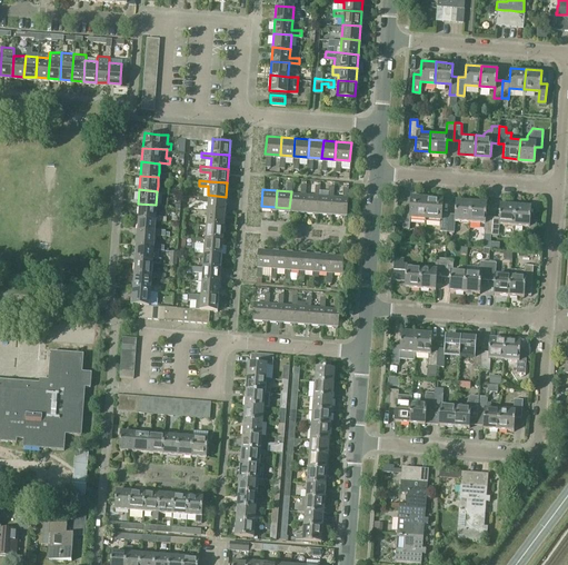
[(289,208),(304,209),(305,191),(291,191),(289,208)]
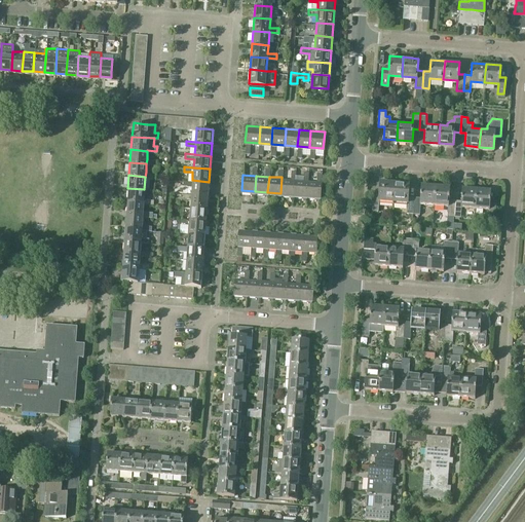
[(295,179),(282,177),(280,193),(293,194),(295,179)]
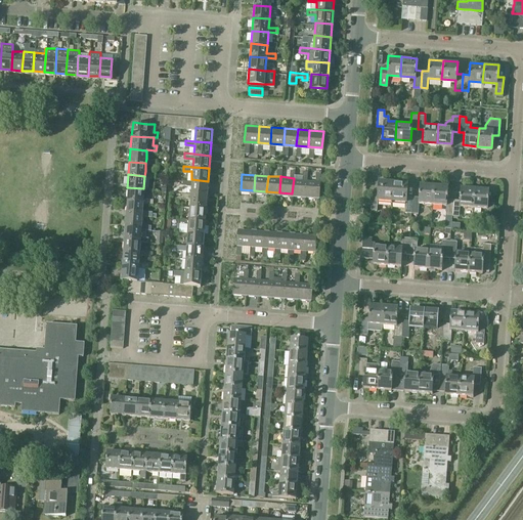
[(306,178),(294,178),(292,193),(305,195),(306,178)]
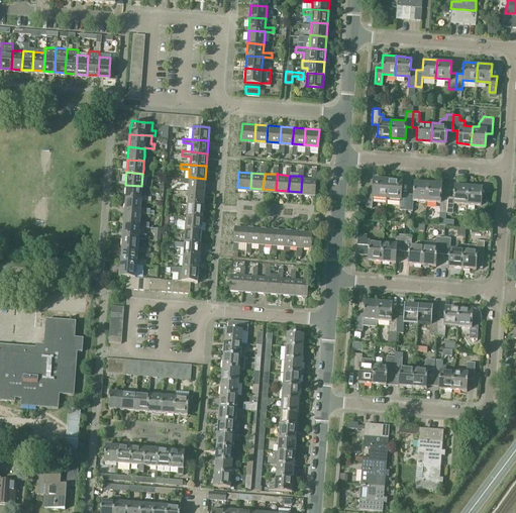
[(315,177),(302,176),(301,192),(314,193),(315,177)]
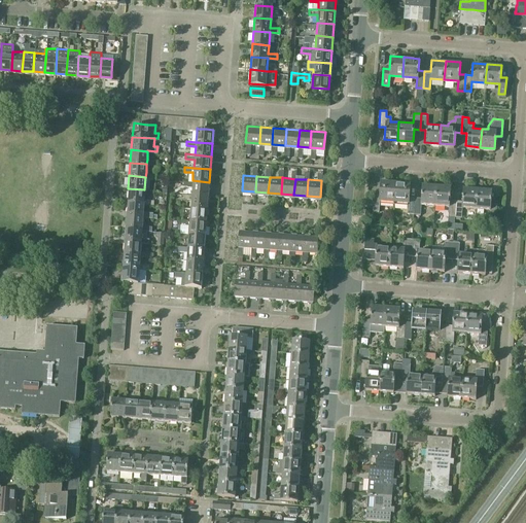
[(393,200),(394,180),(381,179),(380,192),(374,192),(373,208),(378,208),(379,199),(393,200)]
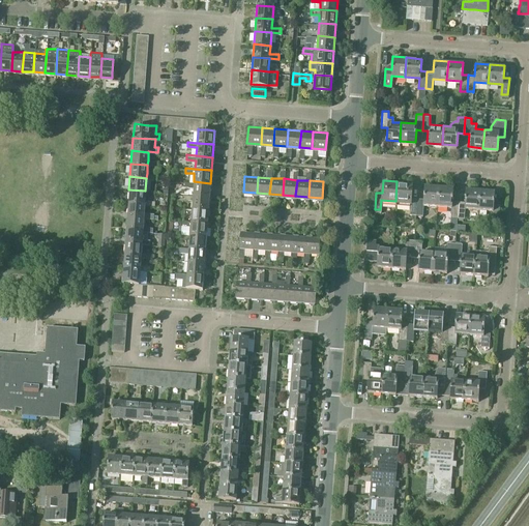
[(210,183),(194,181),(184,181),(183,185),(194,186),(193,195),(209,196),(210,183)]
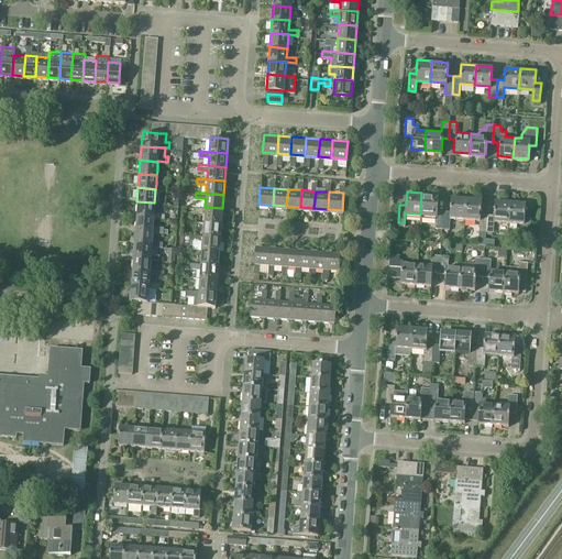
[(437,194),(421,193),(420,214),(436,215),(434,226),(441,226),(442,208),(437,208),(437,194)]
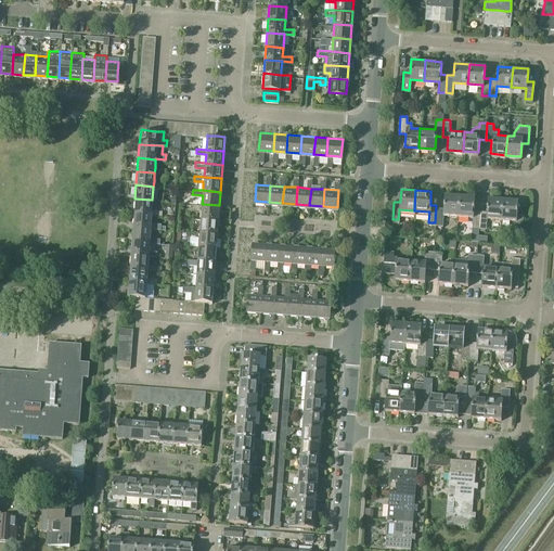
[(458,214),(459,193),(445,192),(443,206),(436,205),(435,222),(442,223),(442,213),(458,214)]
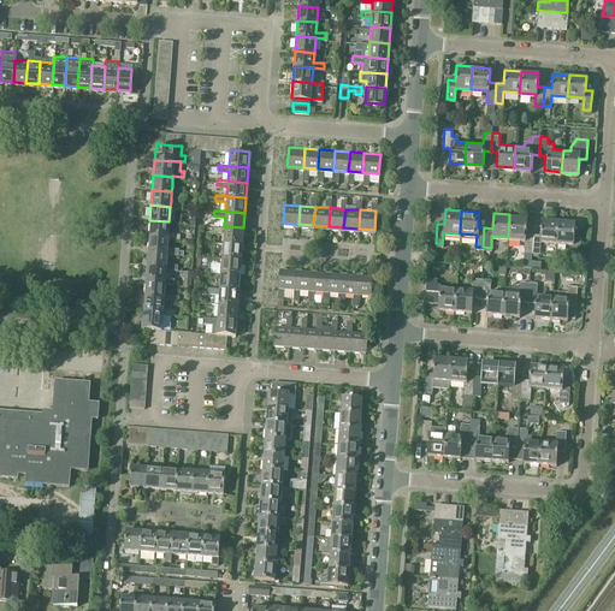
[(524,250),(531,250),(532,231),(526,231),(527,217),(509,214),(508,237),(525,238),(524,250)]
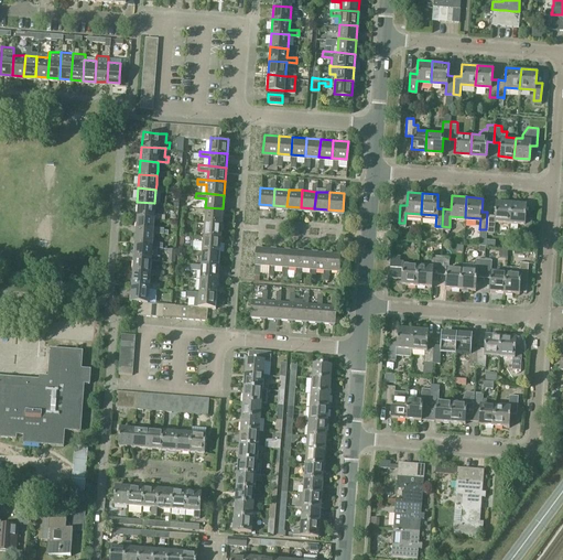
[(487,212),(486,229),(493,230),(494,219),(509,221),(510,201),(495,200),(495,213),(487,212)]
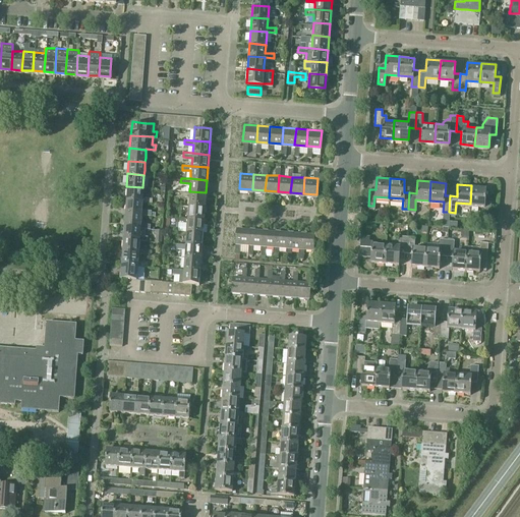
[(471,185),(470,204),(484,205),(483,215),(489,215),(490,198),(484,198),(485,186),(471,185)]
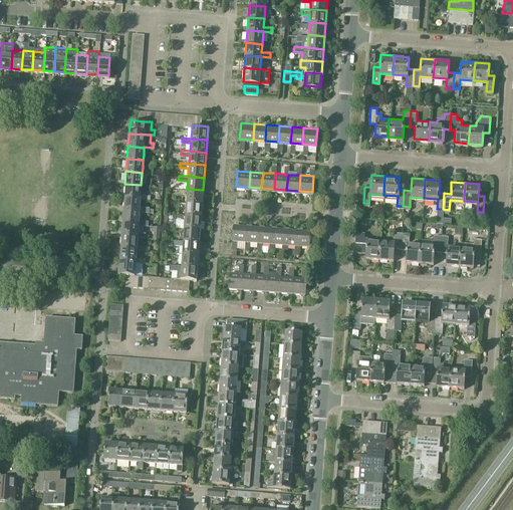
[(141,185),(124,184),(123,197),(140,198),(140,197),(149,198),(150,193),(141,193),(141,185)]
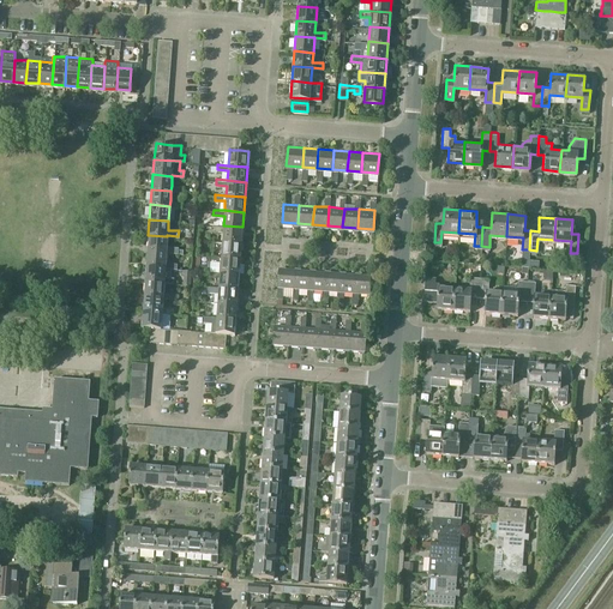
[(241,242),(242,227),(223,225),(212,224),(211,229),(223,230),(222,241),(241,242)]
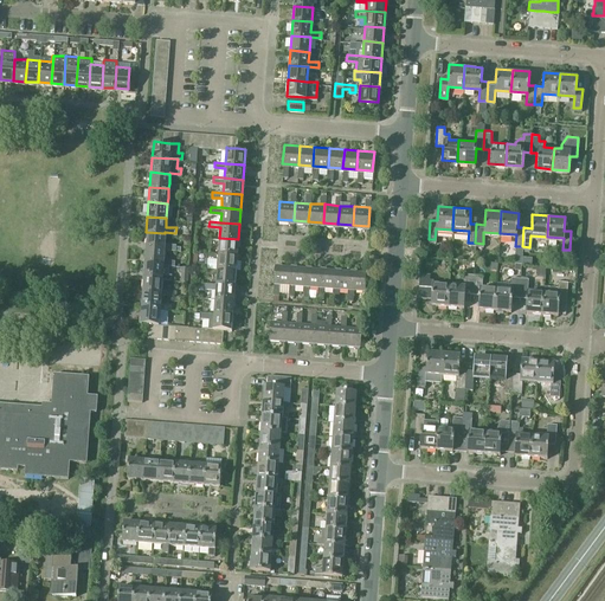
[(165,233),(146,232),(145,246),(165,249),(165,247),(174,249),(175,243),(165,241),(165,233)]
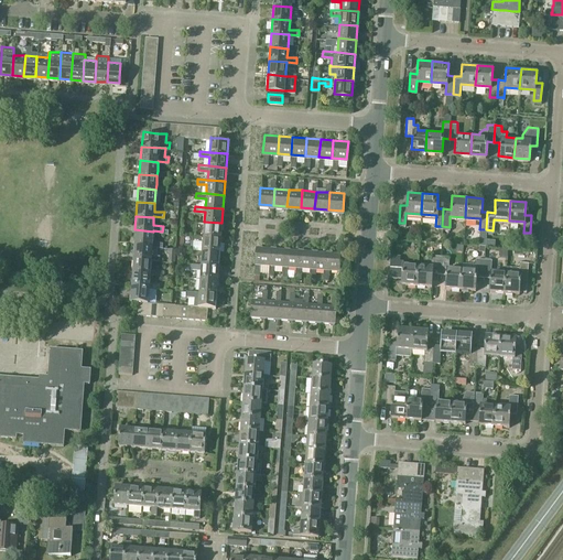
[(220,236),(222,223),(204,222),(194,221),(193,225),(204,226),(203,235),(220,236)]
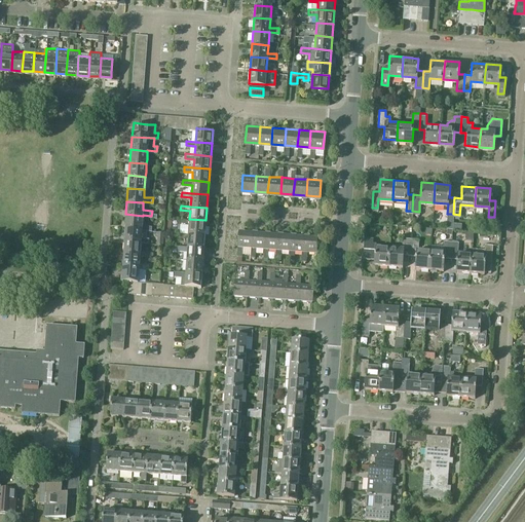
[(143,216),(125,214),(124,227),(141,228),(142,228),(143,216)]
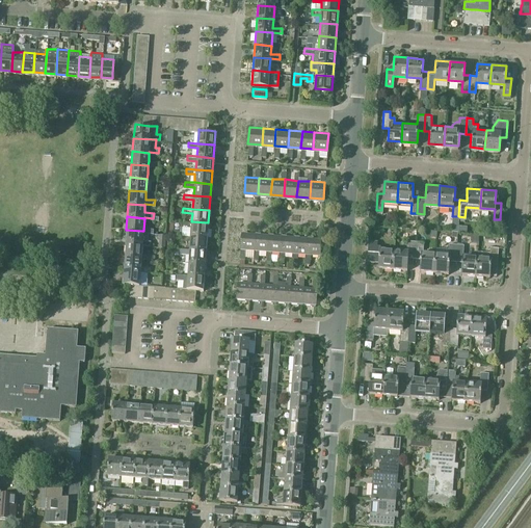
[(207,236),(208,222),(191,221),(182,220),(181,234),(190,235),(207,236)]
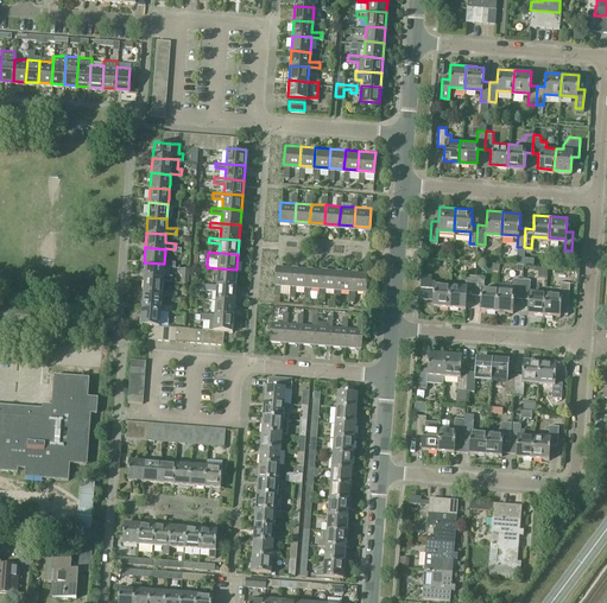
[(144,262),(143,277),(162,278),(163,278),(171,278),(171,273),(168,273),(169,264),(168,264),(164,264),(163,264),(144,262)]
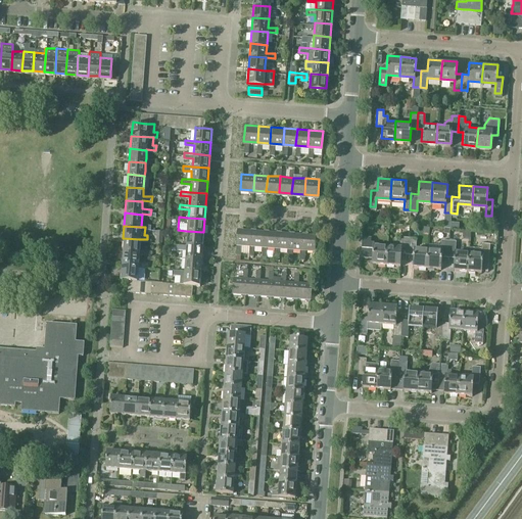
[(236,236),(236,242),(249,243),(250,228),(237,227),(236,236)]
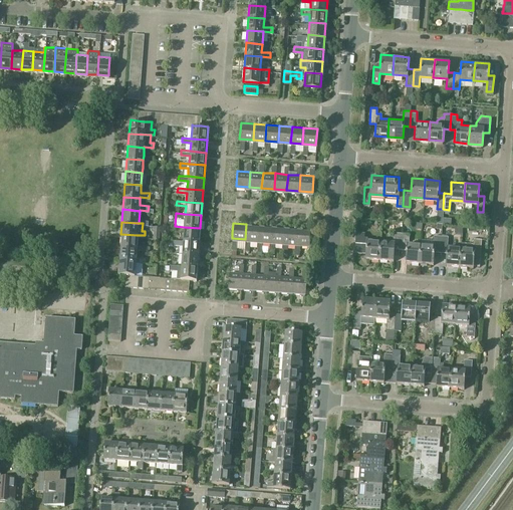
[(246,224),(245,239),(257,240),(259,225),(246,224)]
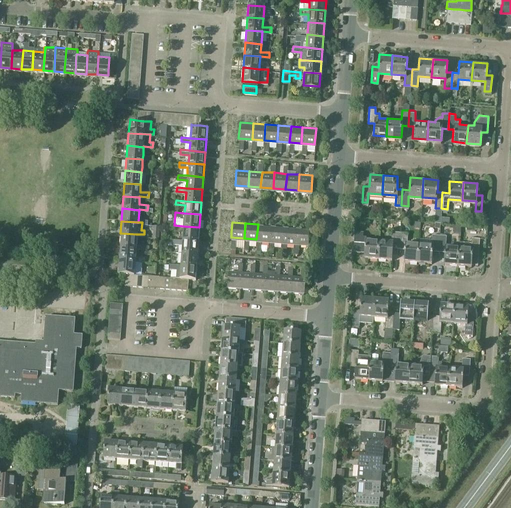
[(258,224),(256,239),(269,240),(270,225),(258,224)]
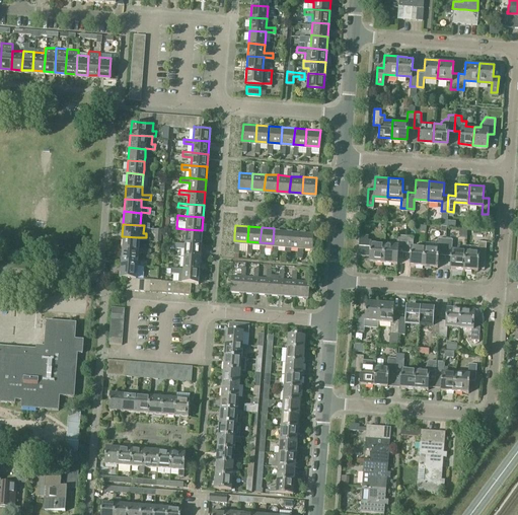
[(201,242),(202,230),(186,229),(176,228),(176,232),(186,233),(185,241),(201,242)]
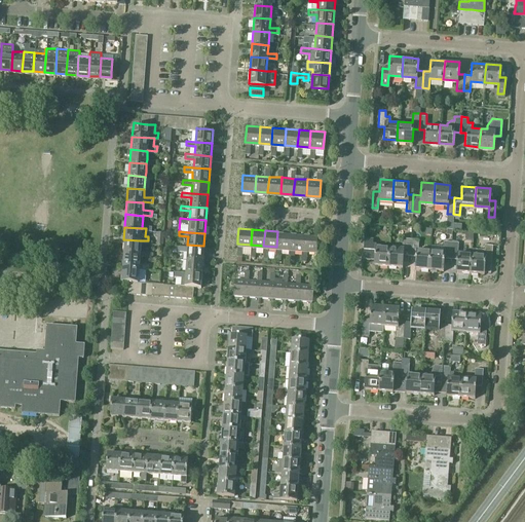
[(277,231),(276,247),(290,248),(291,231),(277,231)]
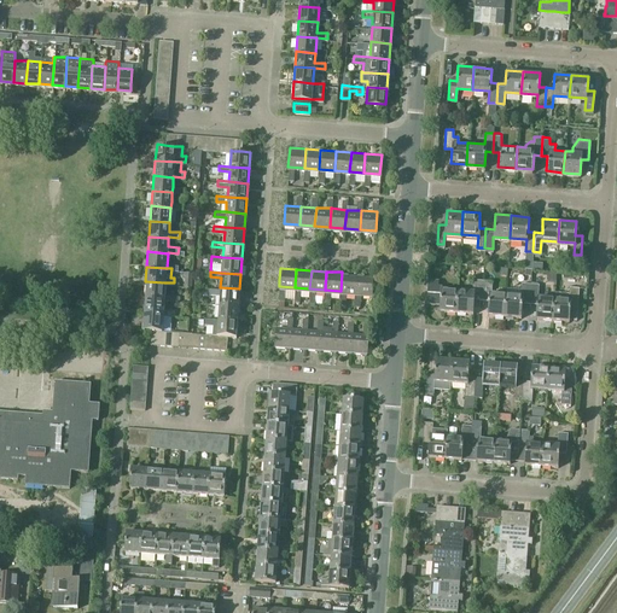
[(342,272),(341,291),(355,292),(358,273),(342,272)]
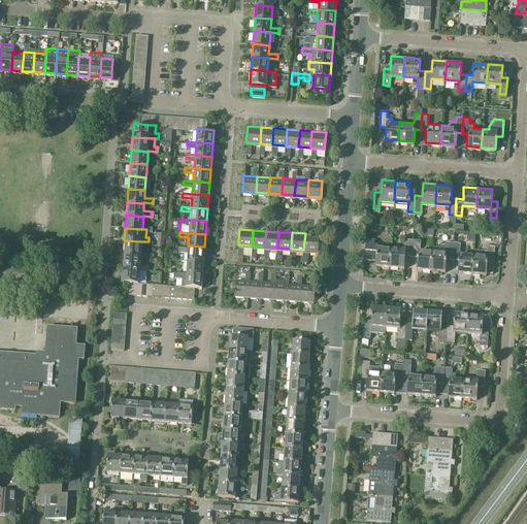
[(305,233),(303,250),(317,251),(318,234),(305,233)]
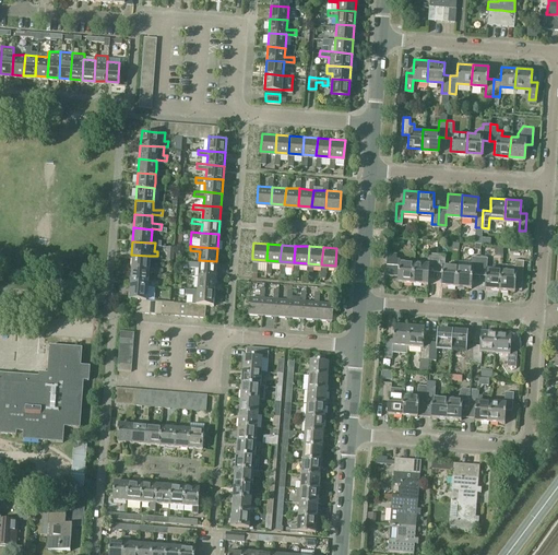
[(412,280),(413,260),(399,259),(399,257),(395,257),(396,251),(387,250),(386,271),(398,272),(398,279),(412,280)]
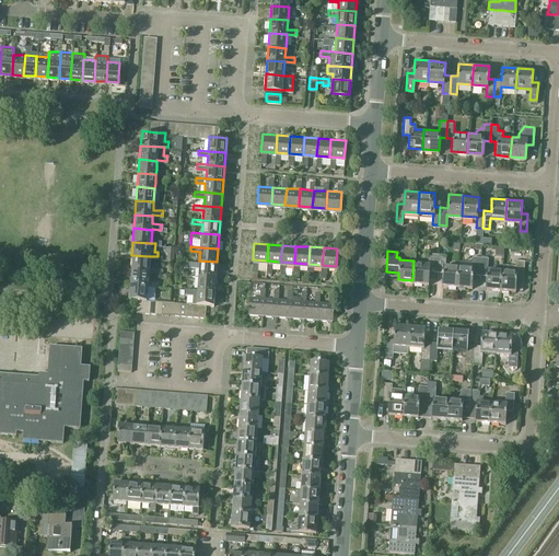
[(429,269),(435,269),(437,252),(429,251),(428,262),(414,261),(412,280),(428,282),(429,269)]
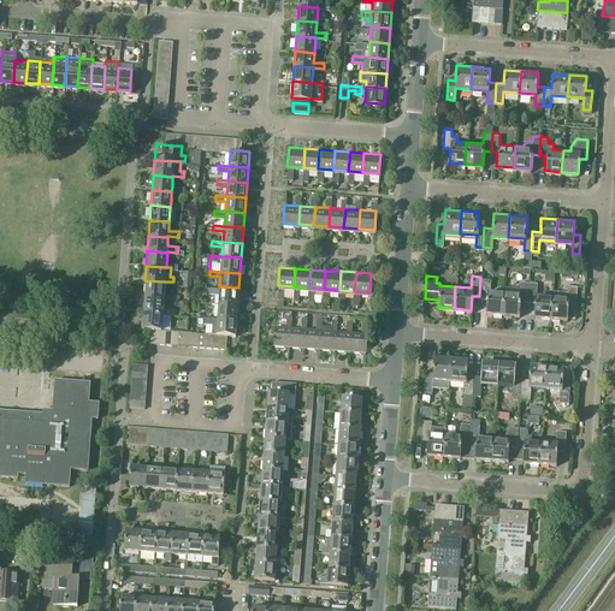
[(480,277),(479,296),(486,297),(485,312),(502,313),(503,290),(504,284),(490,283),(491,278),(480,277)]
